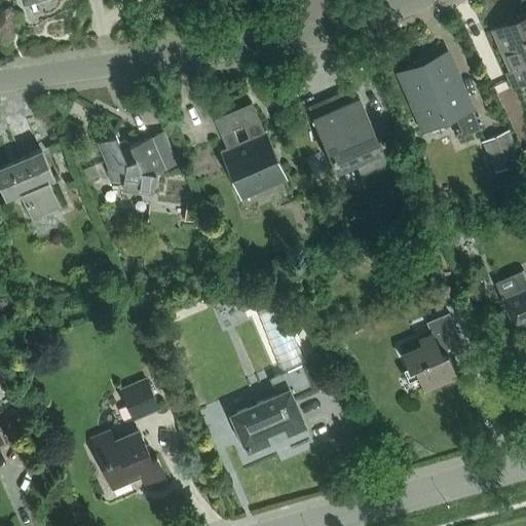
[(525,13),(491,29),(510,71),(505,72),(513,87),(525,80),(525,13)]
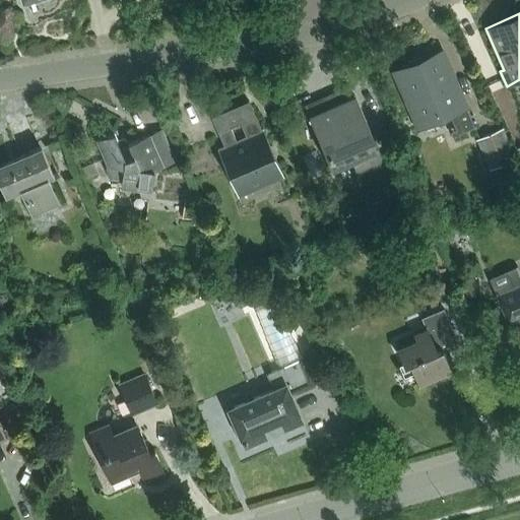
[(453,135),(474,126),(466,108),(442,52),(394,72),(417,127),(450,113),(457,129),(451,132),(453,135)]
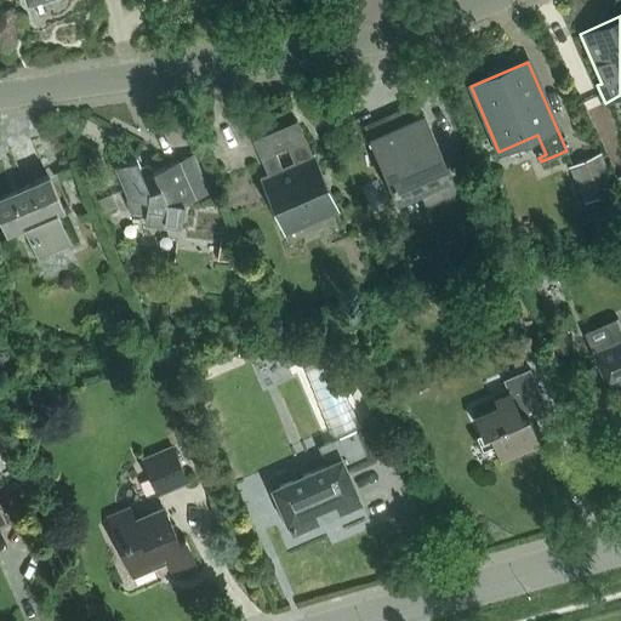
[(426,205),(456,193),(423,115),(416,118),(411,106),(363,126),(396,203),(421,192),(426,205)]
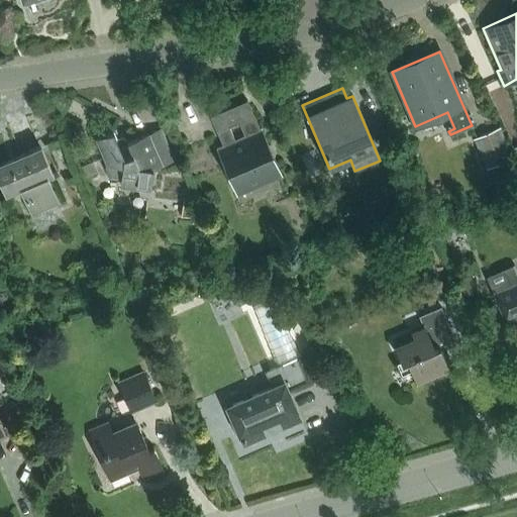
[(247,101),(210,116),(224,148),(220,150),(238,194),(280,177),(247,101)]
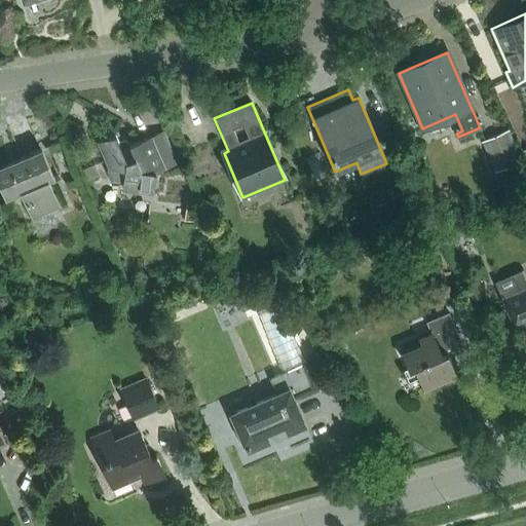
[(522,162),(509,130),(482,141),(495,173),(522,162)]
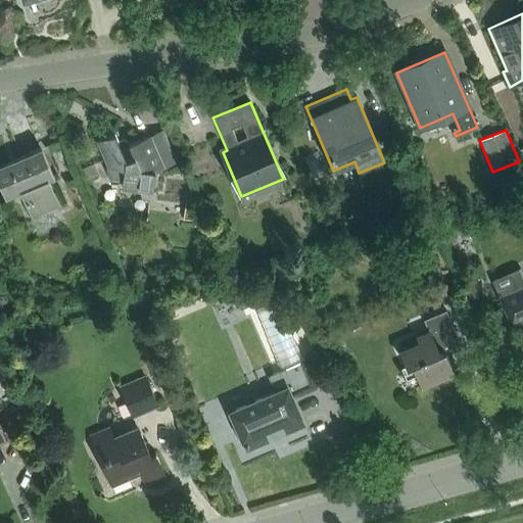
[(155,171),(165,168),(151,135),(129,144),(133,155),(125,158),(114,134),(96,141),(107,168),(105,170),(110,181),(122,185),(122,190),(152,194),(155,171)]
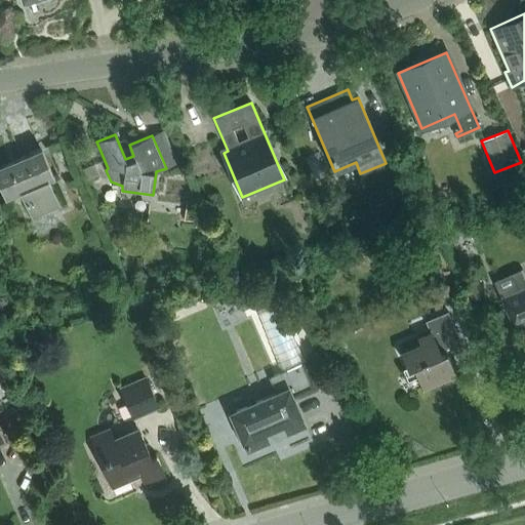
[(32,218),(61,207),(49,179),(52,178),(40,149),(0,164),(0,184),(6,198),(22,192),(32,218)]
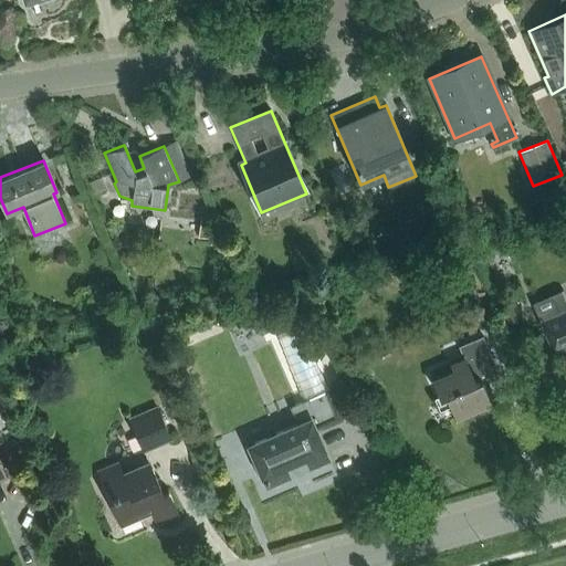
[(553,179),(541,185),(545,196),(558,190),(553,179)]
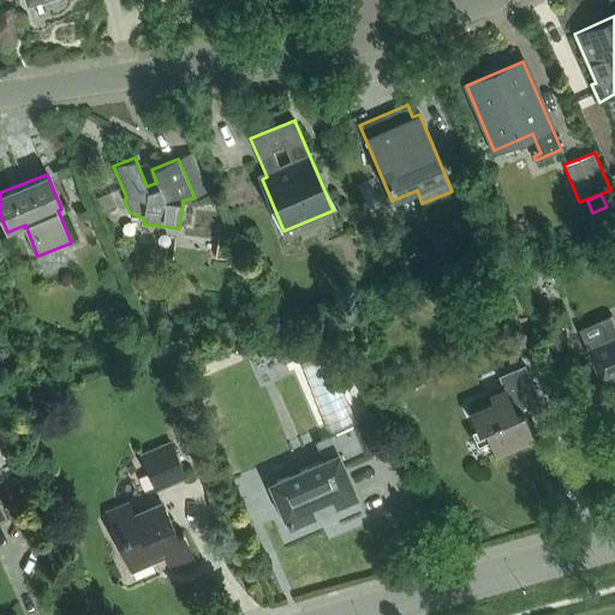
[(219,238),(215,257),(230,260),(232,240),(219,238)]
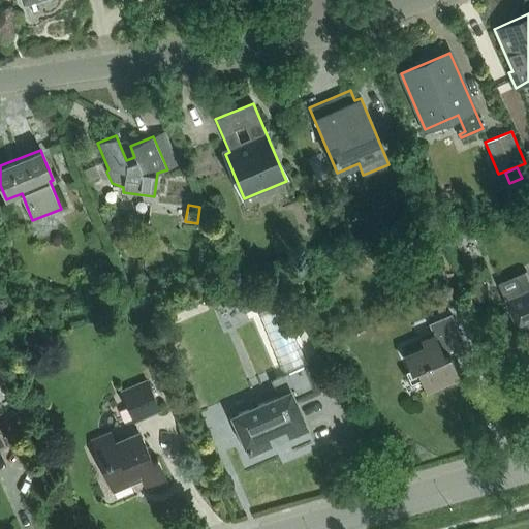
[(528,286),(524,274),(494,286),(509,324),(528,316),(528,317),(528,286)]
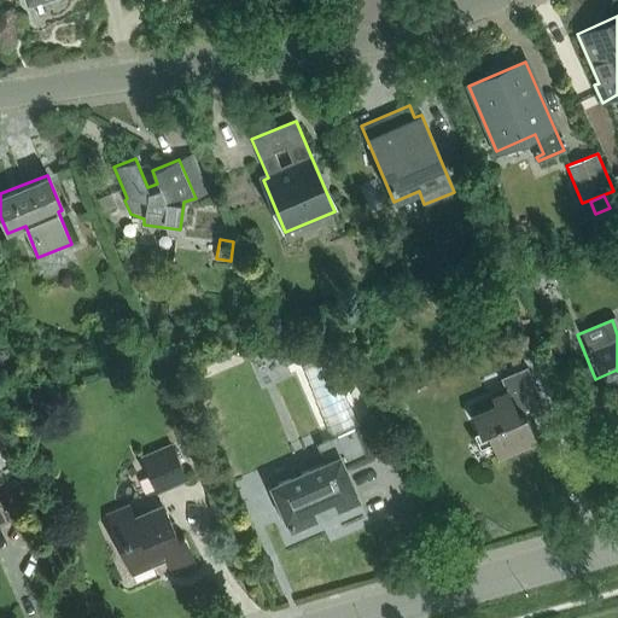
[(280,351),(278,357),(280,363),(285,365),(291,362),(293,357),(292,354),(291,351),(286,349),(280,351)]
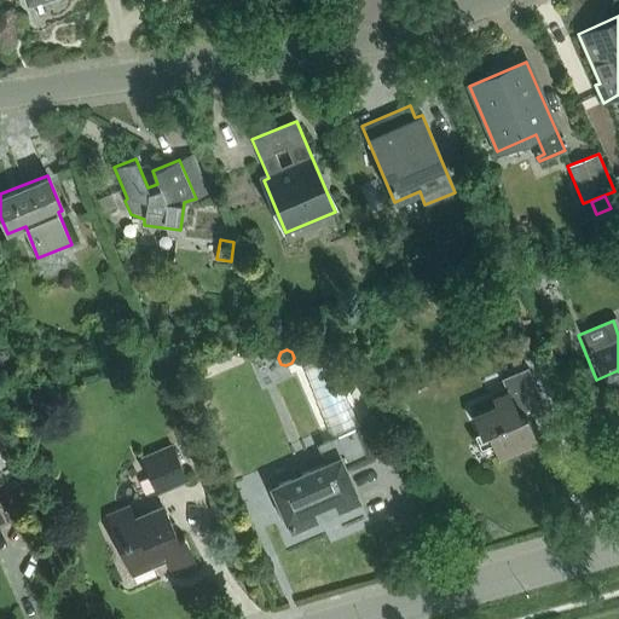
[(375,460),(360,424),(334,360),(304,374),(330,439),(322,443),(330,462),(271,486),(290,533),(359,504),(346,472),(375,460)]
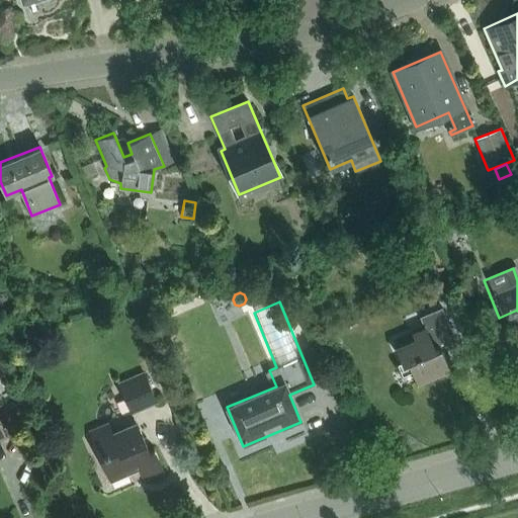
[(440,347),(456,340),(442,308),(420,318),(425,328),(413,333),(416,339),(397,347),(404,364),(410,361),(418,381),(449,368),(440,347)]
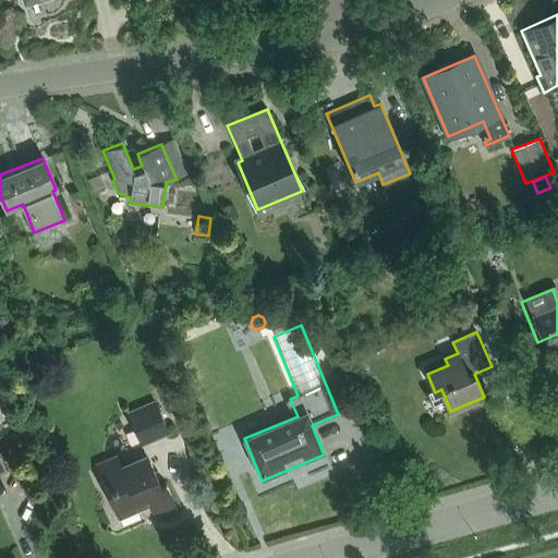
[(169,435),(152,392),(124,404),(142,447),(169,435)]
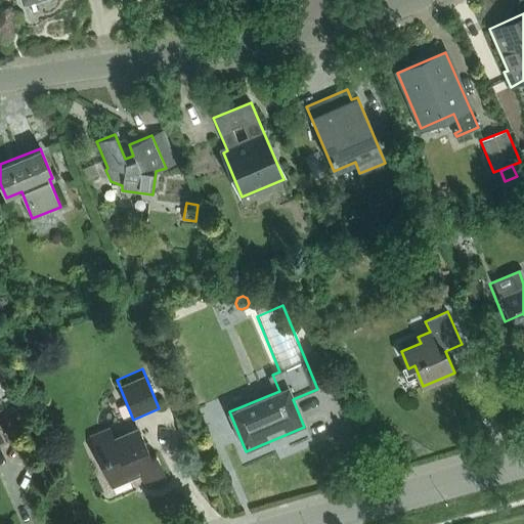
[(151,456),(140,427),(95,445),(112,486),(142,474),(146,484),(166,476),(157,454),(151,456)]
